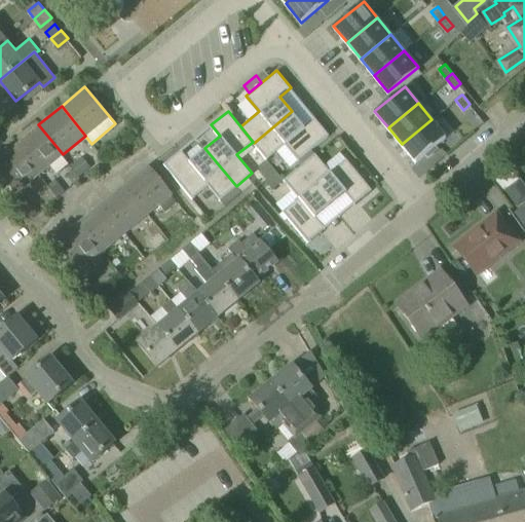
[(298,159),(329,134),(314,116),(303,125),(292,111),(254,143),(267,158),(285,143),(298,159)]
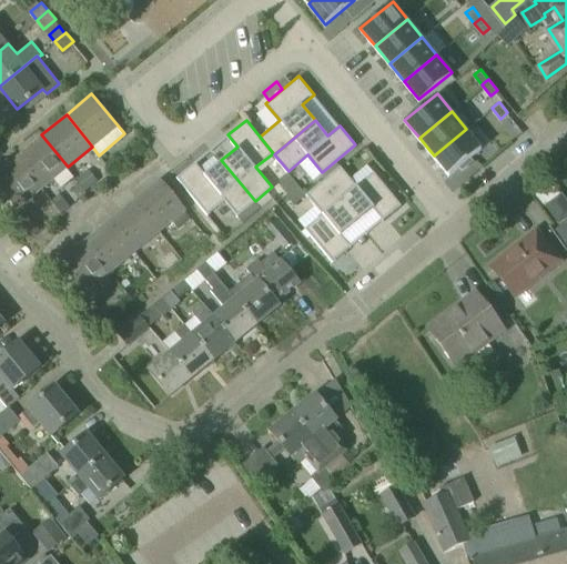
[(466,129),(434,155),(448,174),(461,164),(463,168),(473,159),(471,157),(482,148),(466,129)]
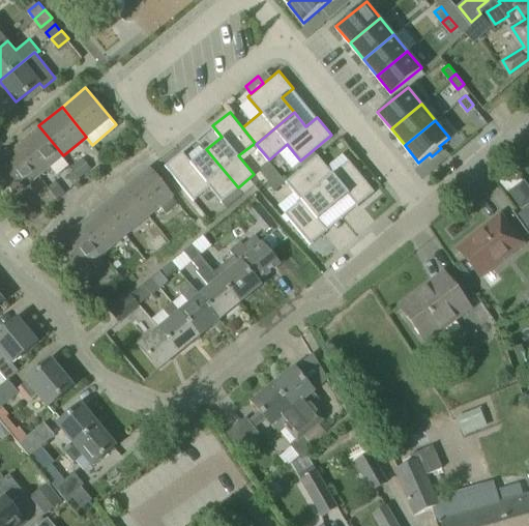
[(38,125),(16,144),(40,174),(63,155),(38,125)]
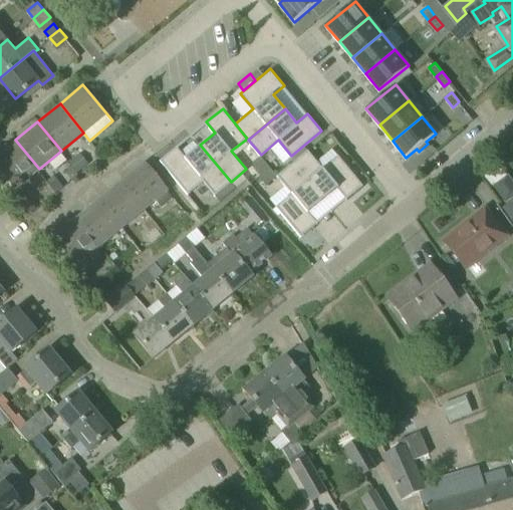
[(39,169),(15,140),(0,152),(0,168),(16,187),(39,169)]
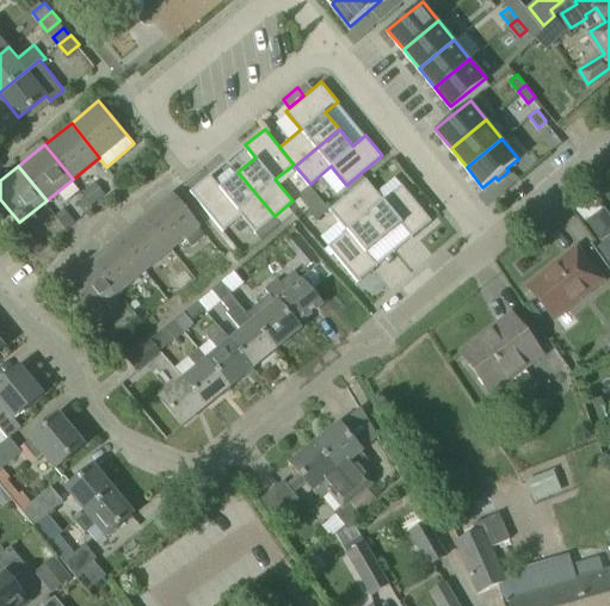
[(275,216),(238,172),(221,185),(210,172),(191,189),(220,224),(239,209),(256,230),(275,216)]
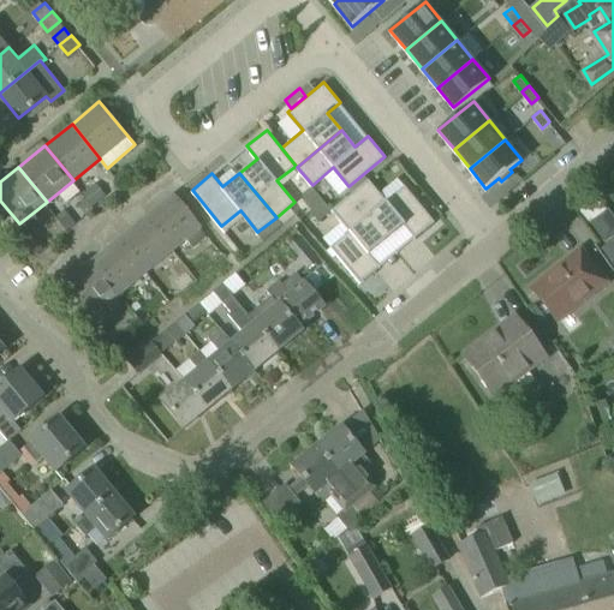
[(350,193),(387,238),(404,223),(415,237),(434,220),(405,184),(386,199),(369,178),(350,193)]
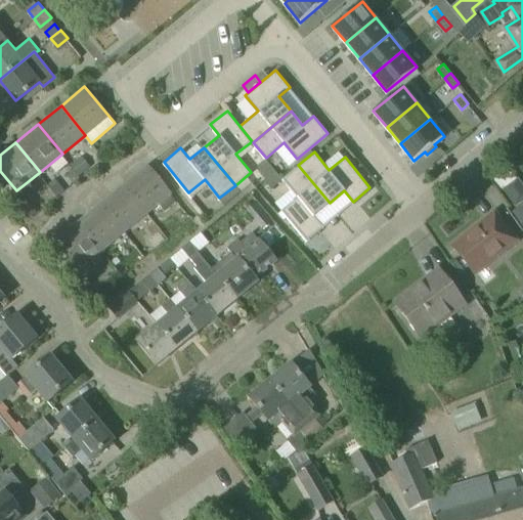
[(147,163),(124,182),(148,211),(171,192),(147,163)]
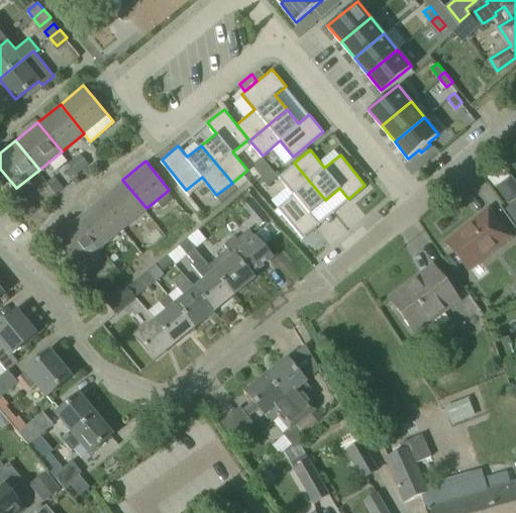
[(278,206),(303,236),(319,222),(311,211),(325,200),(294,163),(279,175),(294,193),(278,206)]
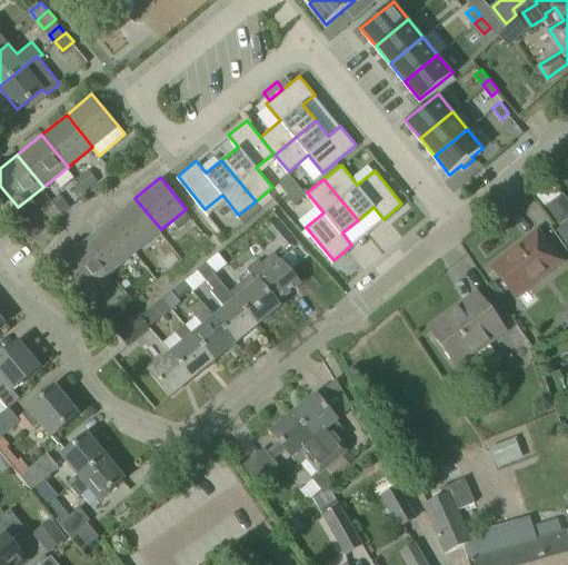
[(567,201),(560,191),(545,202),(559,221),(567,215),(567,201)]
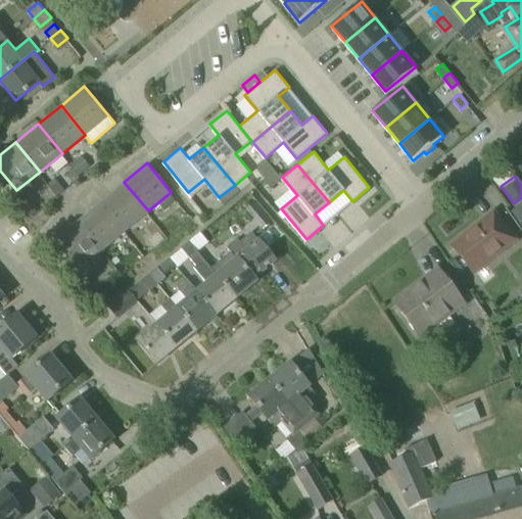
[(124,182),(101,200),(125,230),(148,210),(124,182)]
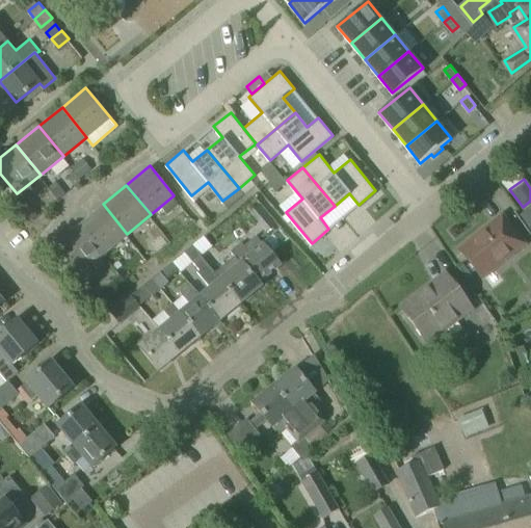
[(260,199),(253,204),(271,228),(279,221),(260,199)]
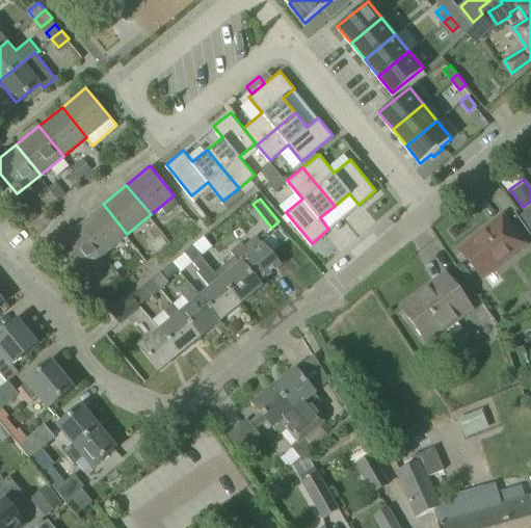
[(103,204),(80,222),(104,253),(127,234),(103,204)]
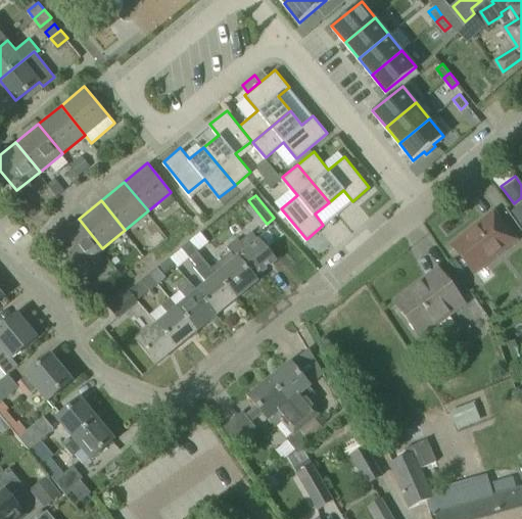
[(521,201),(511,209),(521,225),(521,201)]
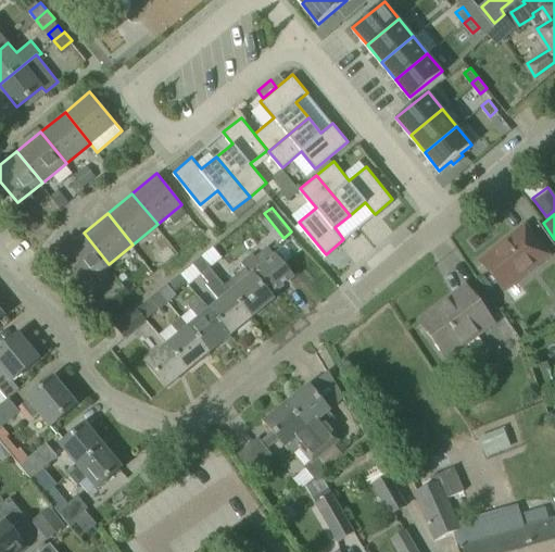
[(515,235),(497,248),(496,246),(481,259),(506,290),(550,254),(525,224),(514,233),(515,235)]
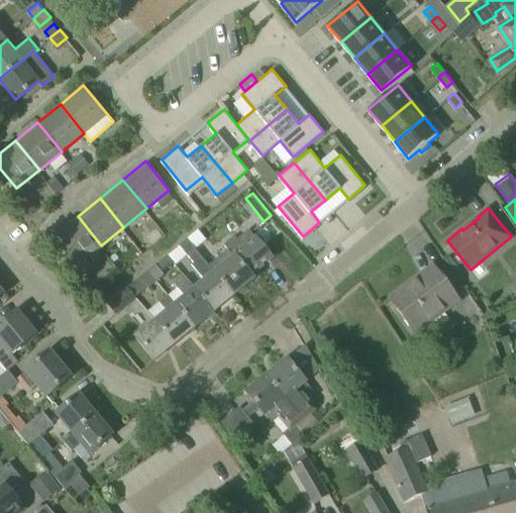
[(101,245),(78,216),(55,235),(78,265),(101,245)]
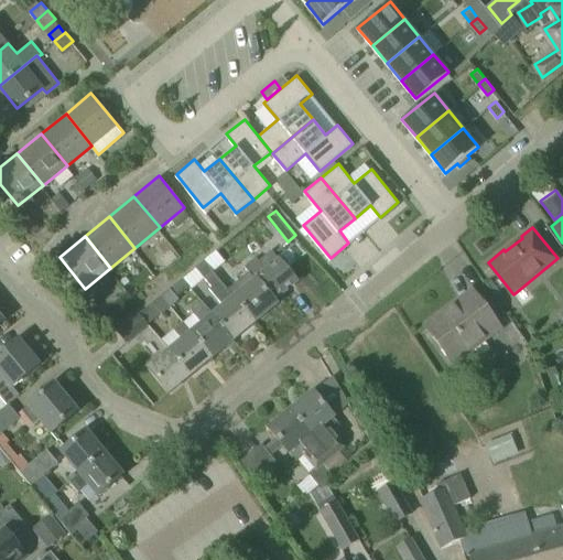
[(296,238),(281,250),(291,261),(305,249),(296,238)]
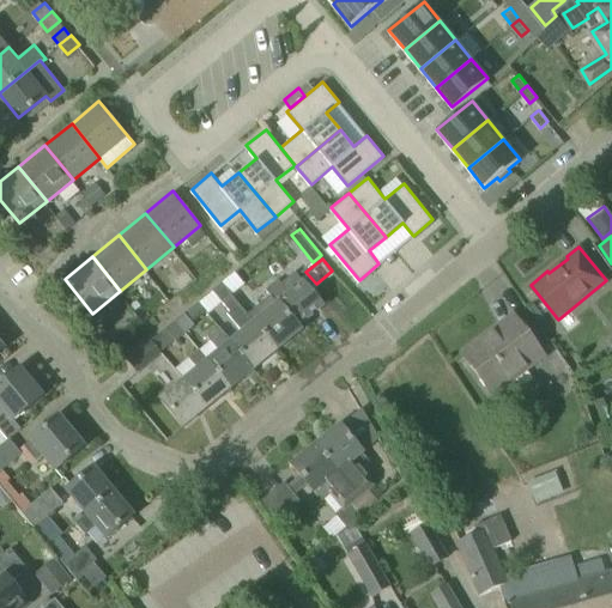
[(173,275),(181,286),(193,277),(185,266),(173,275)]
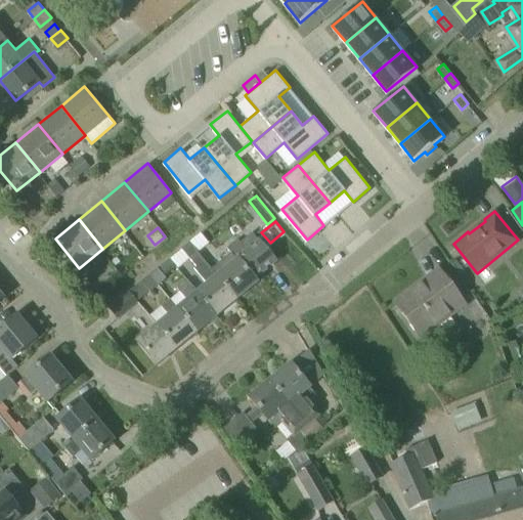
[(231,251),(213,266),(212,267),(236,297),(257,280),(254,276),(275,259),(252,230),(241,241),(237,236),(227,246),(231,251)]
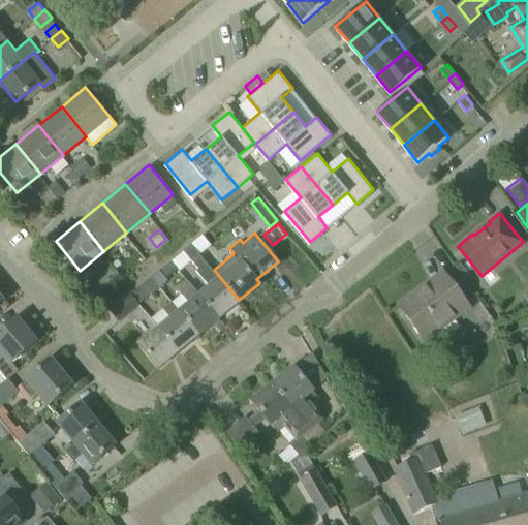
[(208,284),(198,291),(219,316),(239,300),(214,270),(215,269),(192,242),(183,248),(198,267),(195,269),(208,284)]
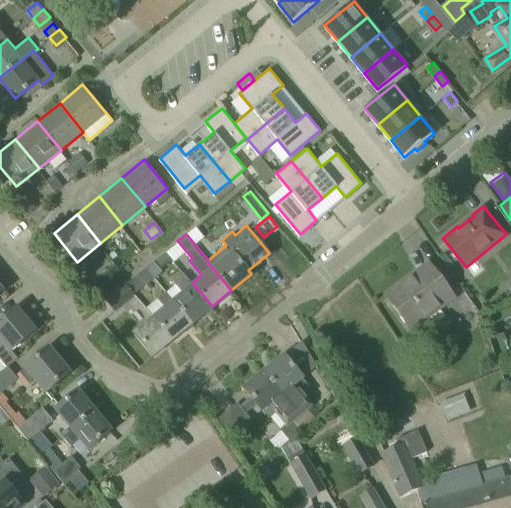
[(155,261),(147,267),(155,277),(163,270),(155,261)]
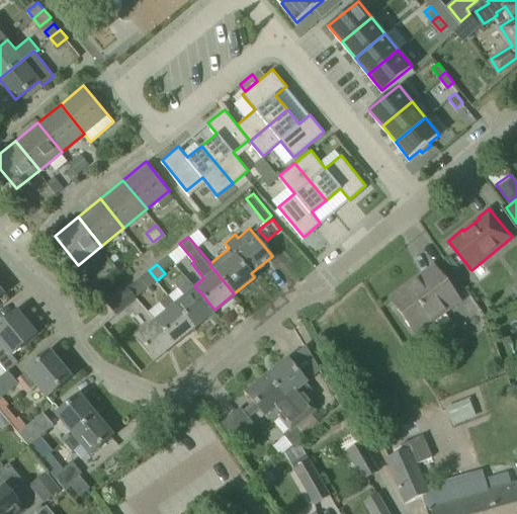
[(391,297),(418,333),(460,301),(433,265),(391,297)]
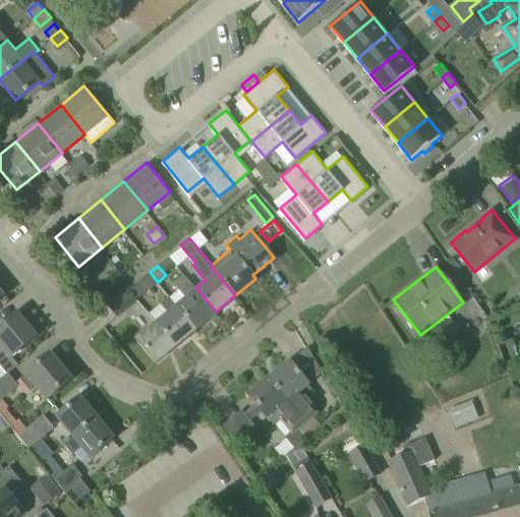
[(150,272),(129,288),(136,297),(149,287),(150,288),(158,282),(150,272)]
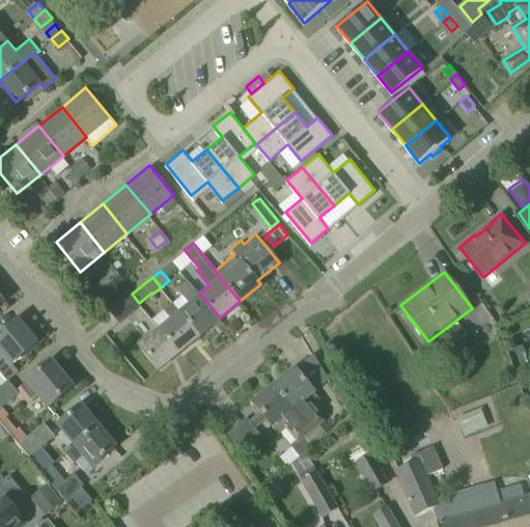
[(189,301),(179,309),(199,334),(220,317),(199,293),(191,282),(180,290),(189,301)]
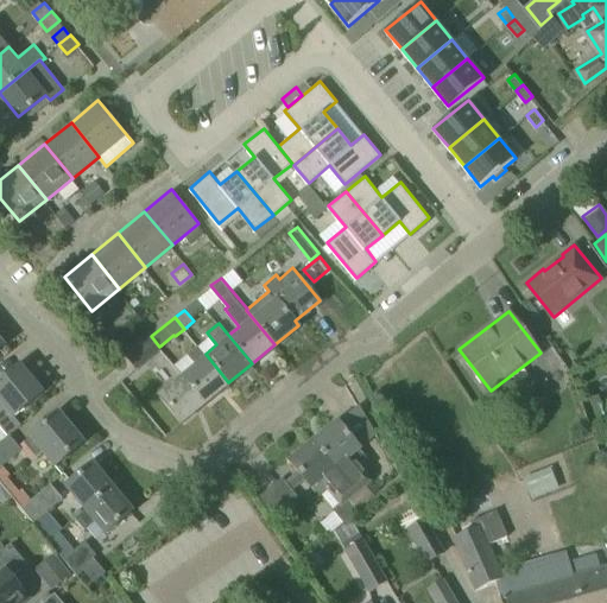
[(159,347),(151,336),(127,355),(137,367),(160,348),(159,347)]
